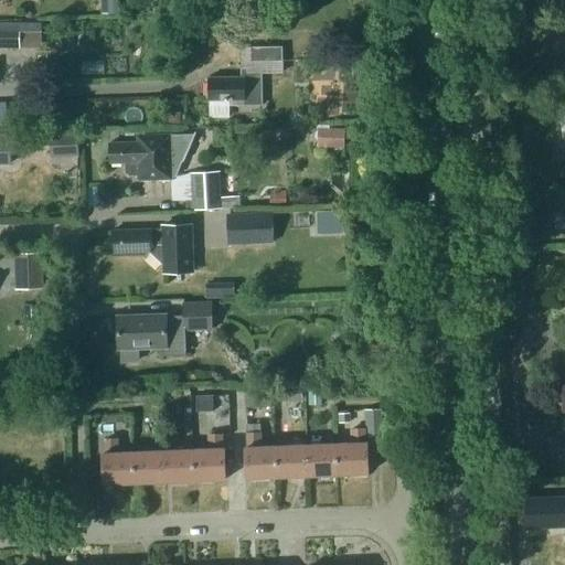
[(100,0),(102,14),(115,13),(114,0),(100,0)]
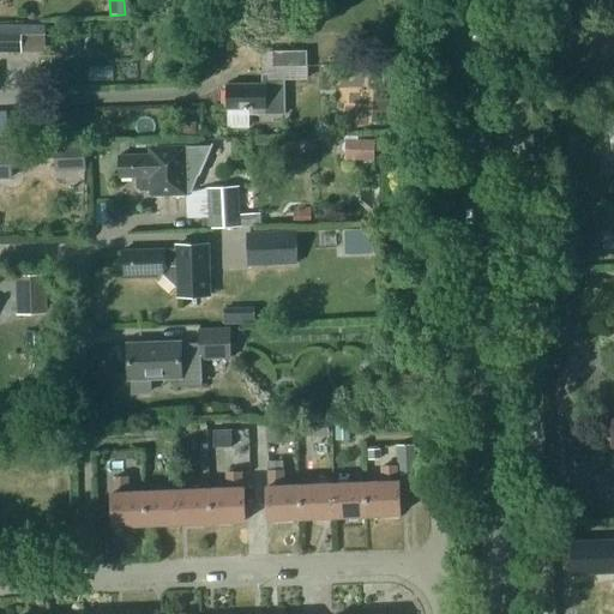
[(22,32),(20,32),(0,31),(0,50),(20,53),(20,52),(22,32)]
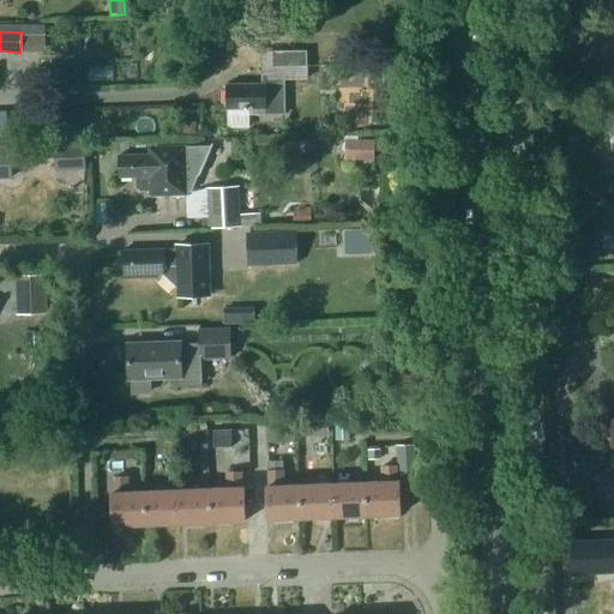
[(274,50),(274,66),(307,66),(307,50),(274,50)]
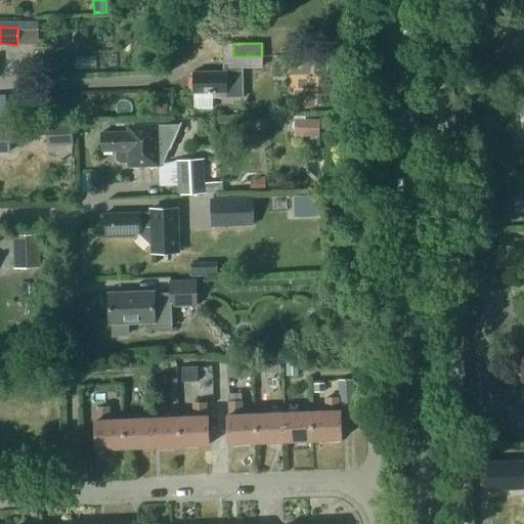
[(243,96),(244,67),(230,67),(230,62),(224,62),(224,71),(194,71),(194,91),(214,91),(214,96),(243,96)]
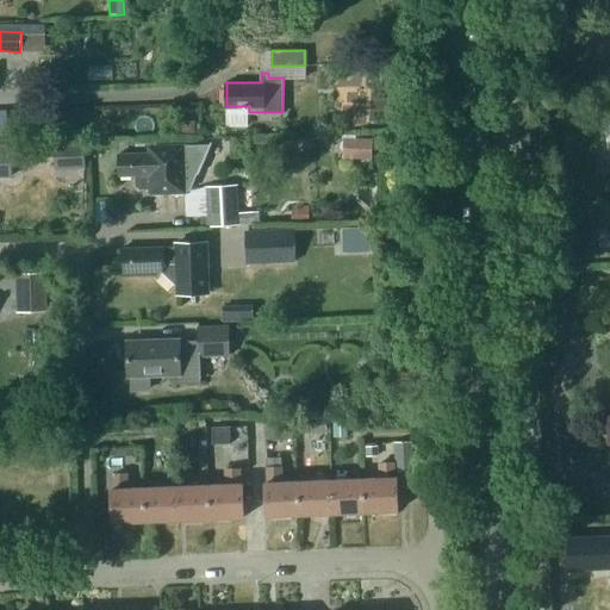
[(182,134),(195,134),(194,120),(181,120),(182,134)]
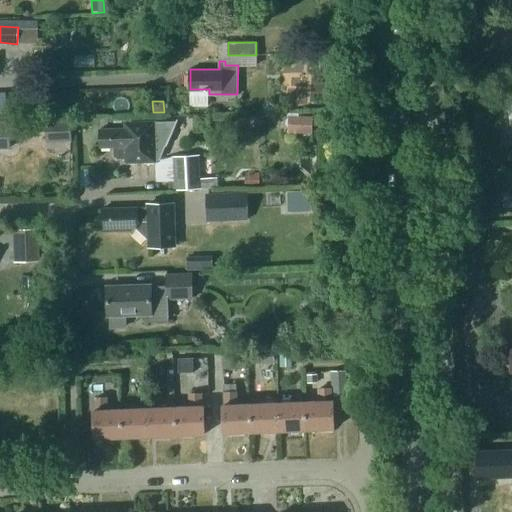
[(313,117),(288,116),(287,132),(312,133),(313,117)]
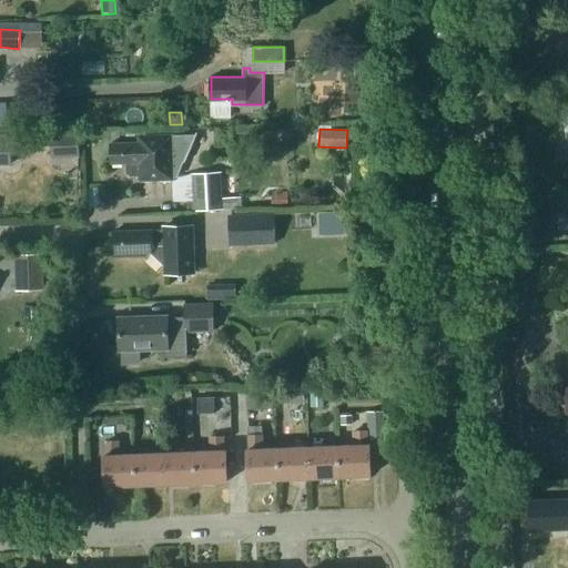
[(195,134),(153,135),(153,141),(110,142),(111,163),(125,163),(125,172),(129,176),(139,175),(139,180),(173,179),(173,161),(184,161),(183,162),(185,162),(198,133),(196,132),(195,134)]
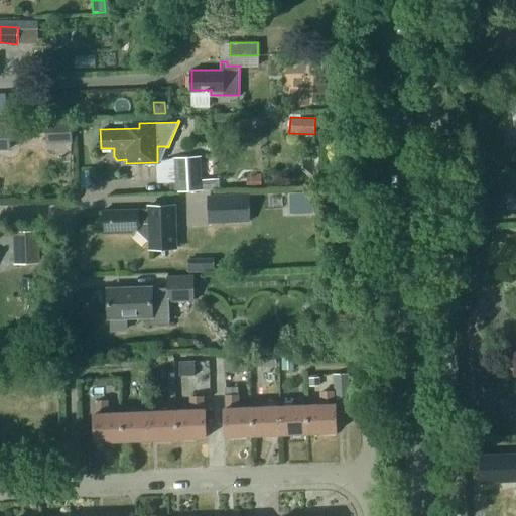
[(72,121),(47,122),(47,143),(72,143),(72,121)]
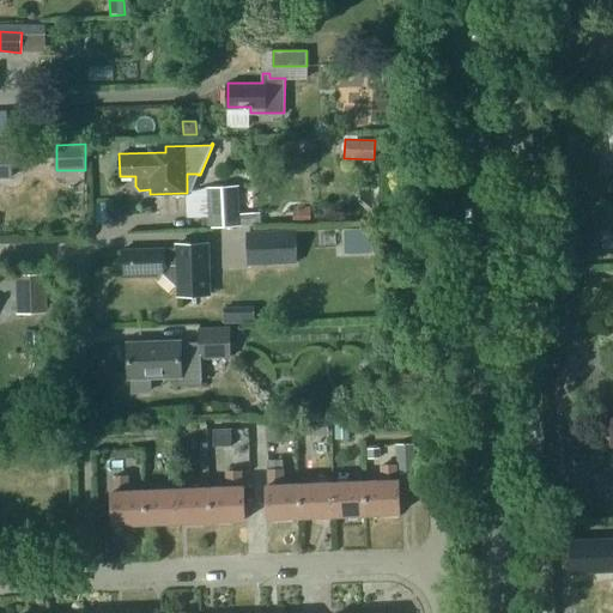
[(0,176),(12,176),(11,149),(0,149),(0,176)]
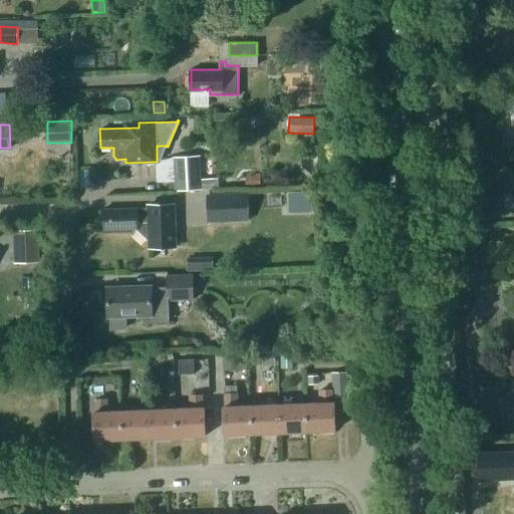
[(178,190),(202,189),(200,156),(176,157),(178,190)]
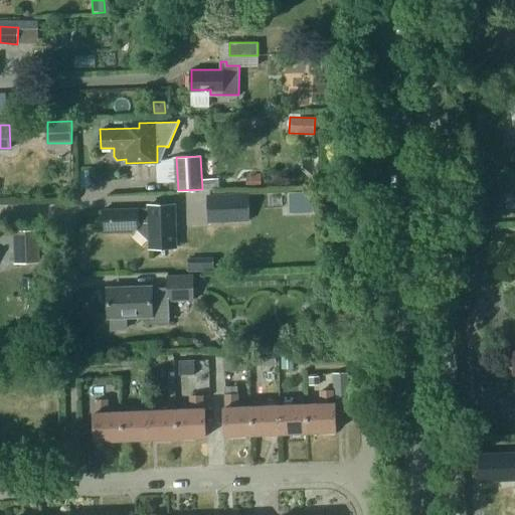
[(218,179),(201,180),(202,189),(219,188),(218,179)]
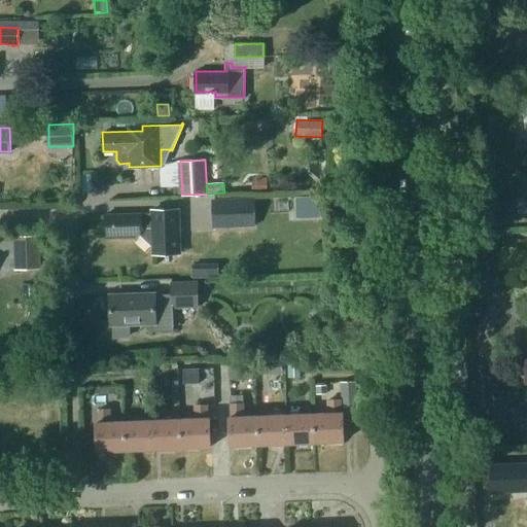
[(239,199),(239,197),(208,199),(209,229),(241,227),(241,223),(256,222),(255,198),(239,199)]
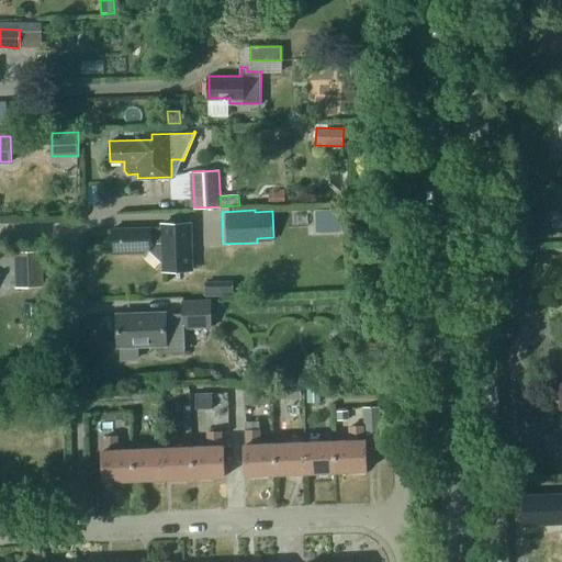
[(341,210),(315,211),(316,234),(343,233),(341,210)]
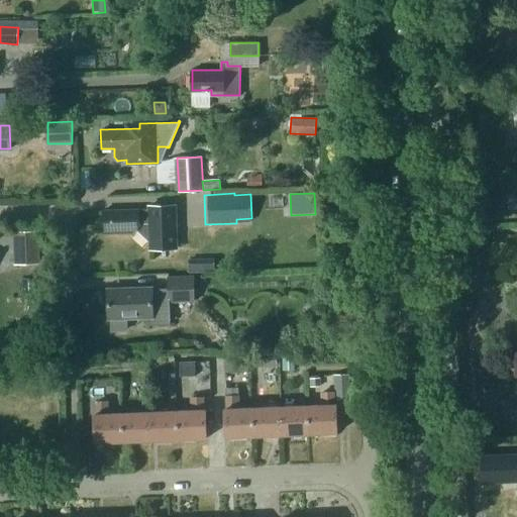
[(150,249),(177,249),(176,206),(148,207),(148,209),(103,211),(104,231),(138,230),(138,232),(142,233),(145,235),(147,239),(147,241),(149,241),(150,249)]
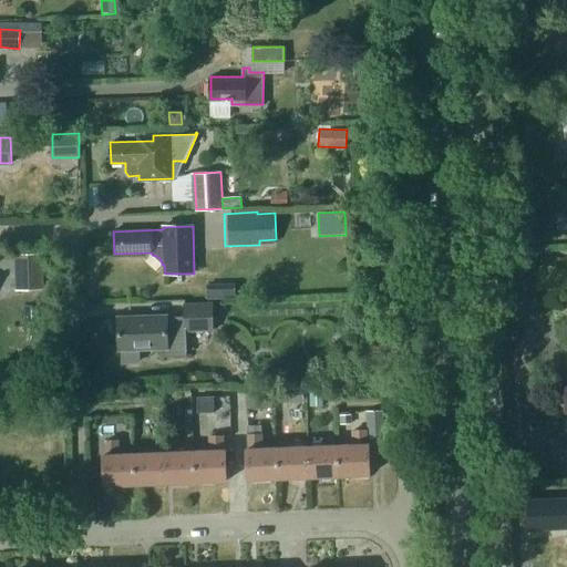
[(42,291),(41,256),(16,256),(16,291),(42,291)]
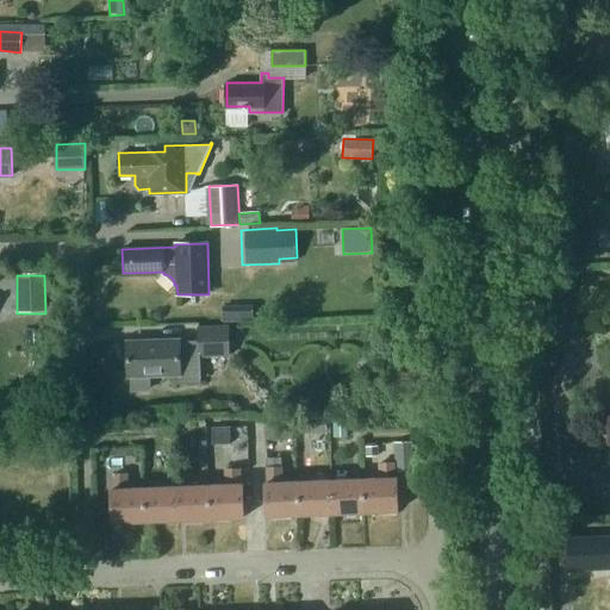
[(223,322),(253,322),(253,305),(223,305),(223,322)]
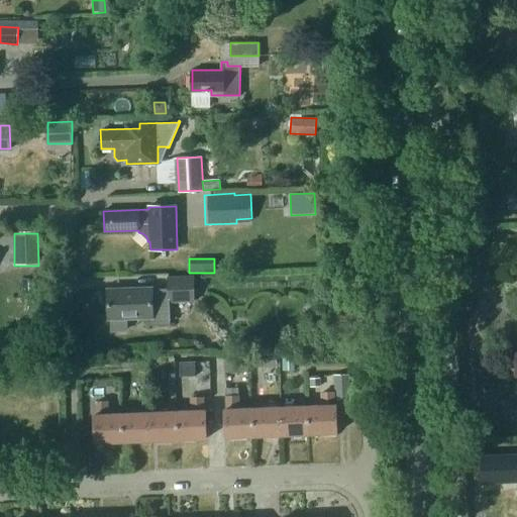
[(171,325),(170,302),(194,302),(194,277),(168,278),(168,290),(151,290),(151,289),(108,290),(109,318),(111,318),(111,328),(114,331),(124,331),(127,328),(127,317),(147,317),(147,325),(171,325)]
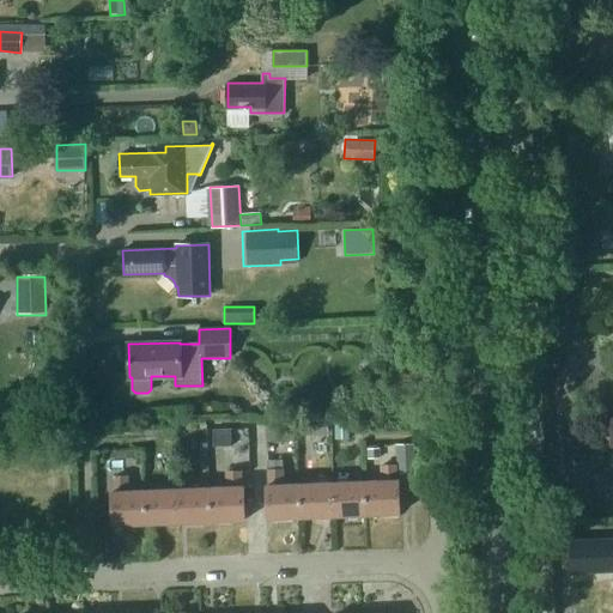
[(329,436),(328,419),(299,420),(299,436),(329,436)]
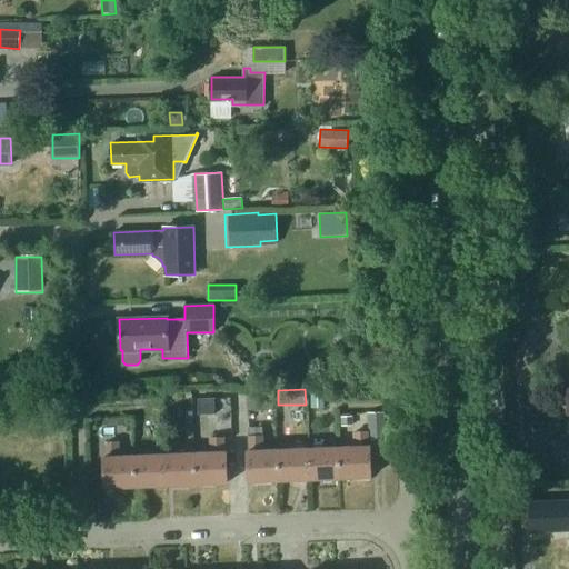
[(325,408),(323,391),(311,392),(311,408),(325,408)]
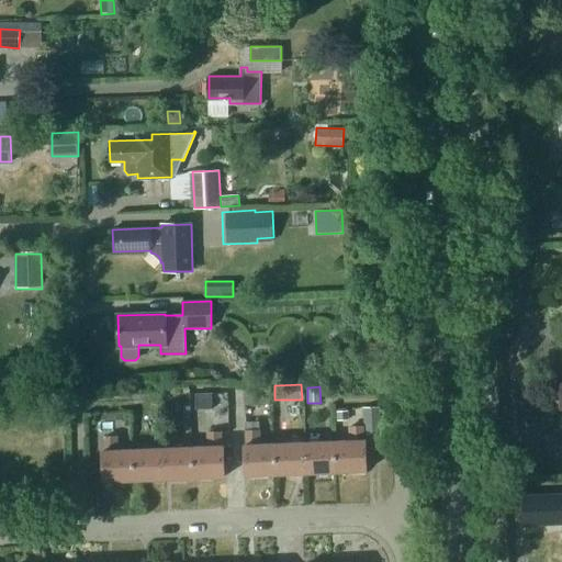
[(211,393),(195,393),(197,409),(212,409),(211,393)]
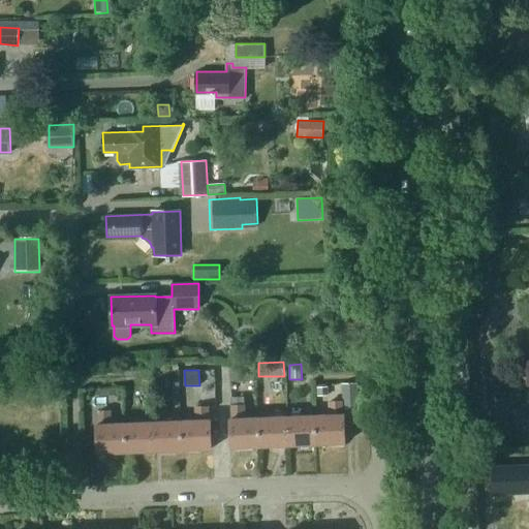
[(341,382),(342,407),(356,406),(355,381),(341,382)]
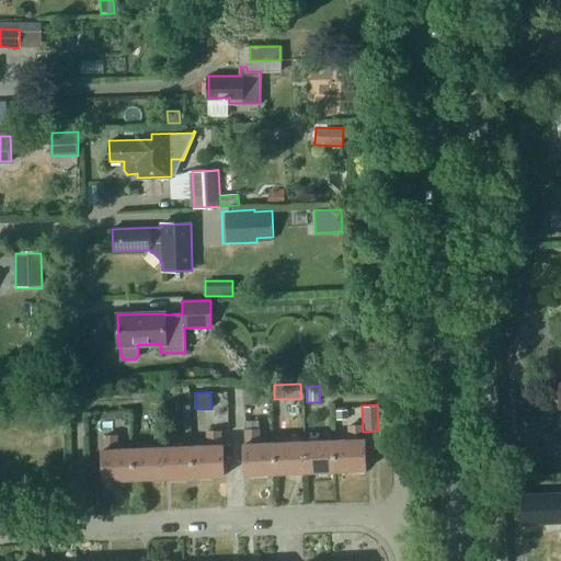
[(348,420),(347,410),(336,410),(336,421),(348,420)]
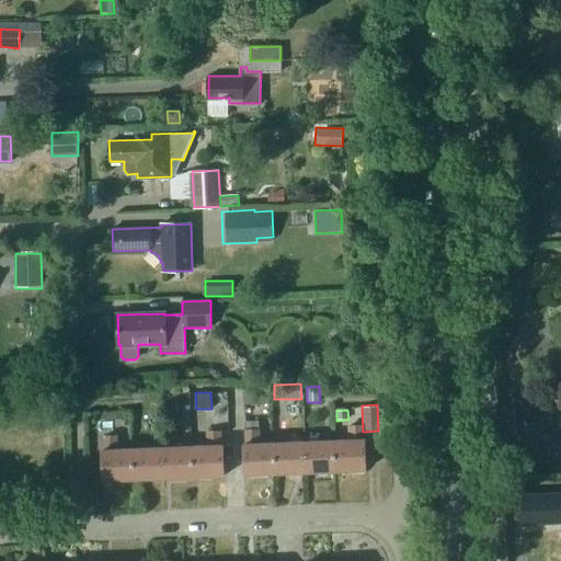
[(260,421),(245,421),(245,431),(260,430),(260,421)]
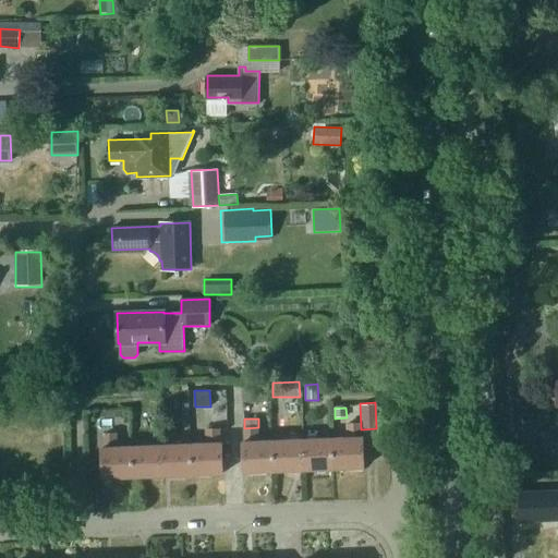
[(347,436),(334,437),(335,469),(364,468),(362,436),(360,436),(360,422),(347,423),(347,436)]
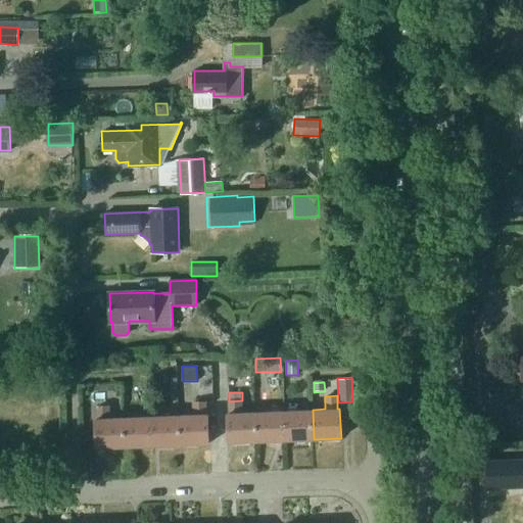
[(258,441),(257,412),(242,413),(242,400),(229,401),(230,413),(228,414),(229,443),(258,441)]
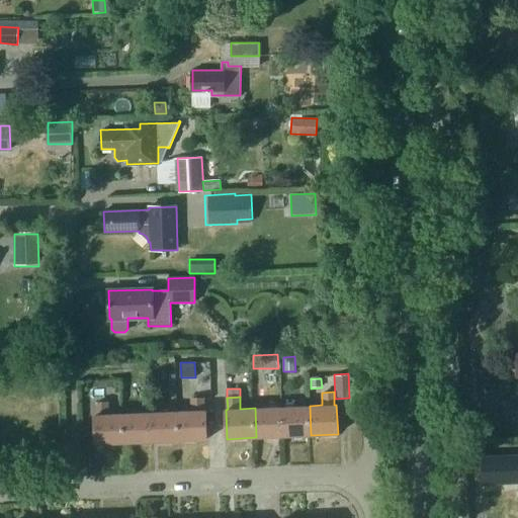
[(191,411),(179,412),(179,441),(206,439),(205,410),(203,410),(203,399),(191,399),(191,411)]
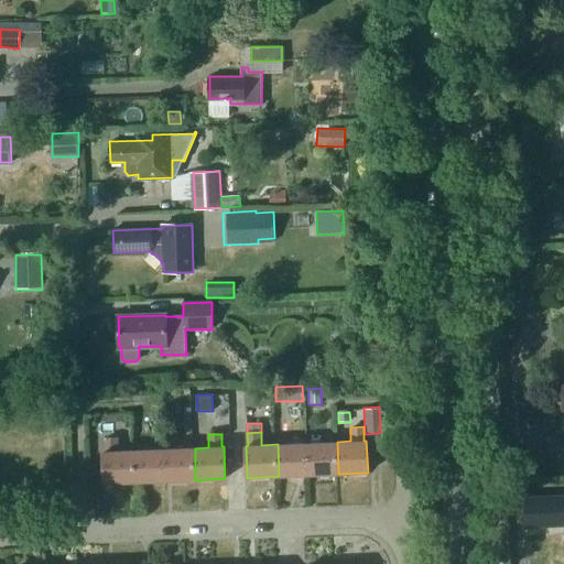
[(105,484),(137,483),(136,449),(118,451),(118,438),(106,438),(106,452),(104,452),(105,484)]
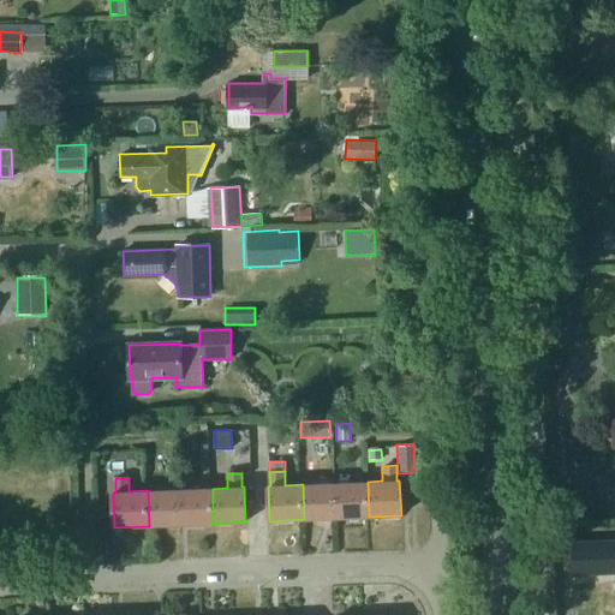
[(368,482),(335,483),(336,518),(369,517),(368,482)]
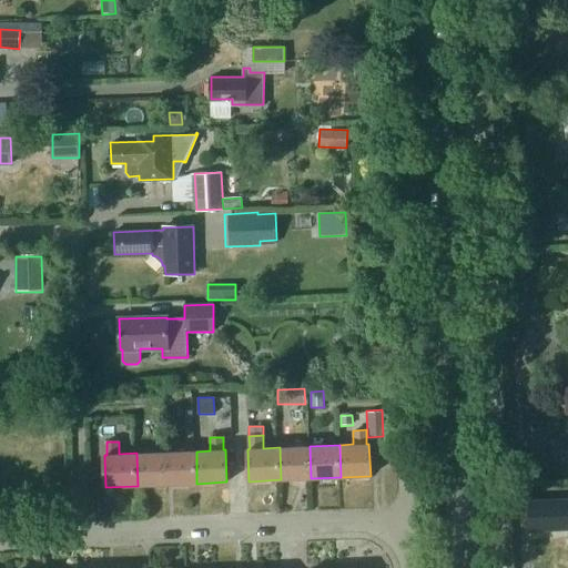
[(311,478),(310,446),(280,447),(281,479),(311,478)]
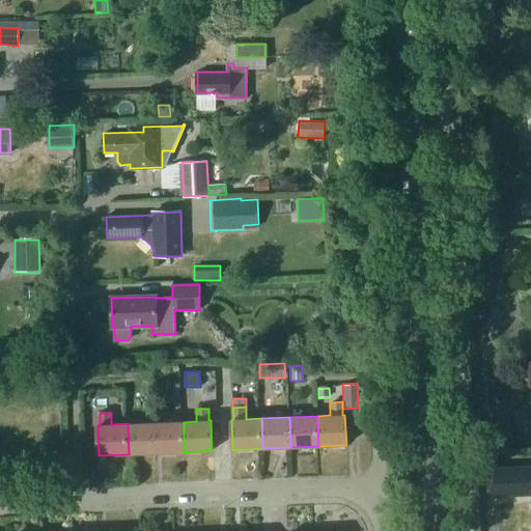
[(156,422),(128,423),(129,454),(157,453),(156,422)]
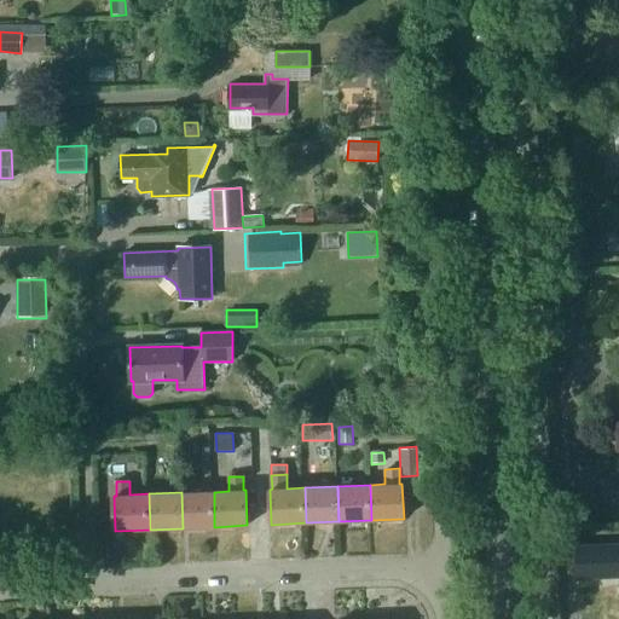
[(214,492),(181,492),(183,528),(214,527),(214,492)]
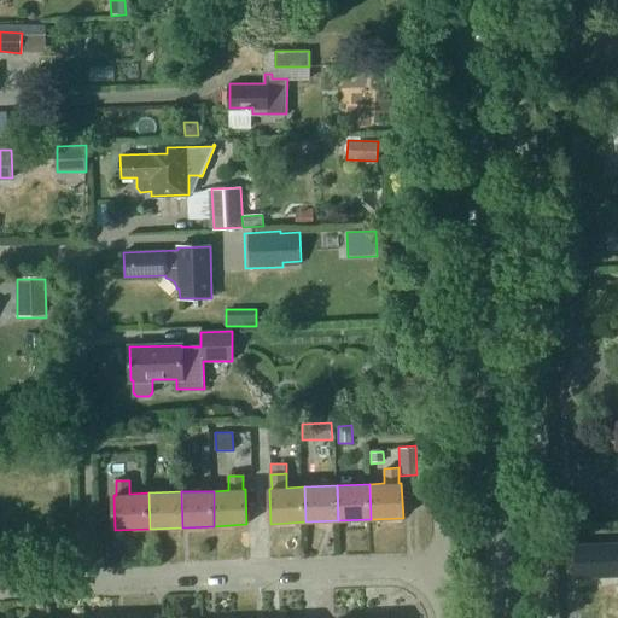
[(617,544),(575,547),(576,577),(617,573),(617,544)]
